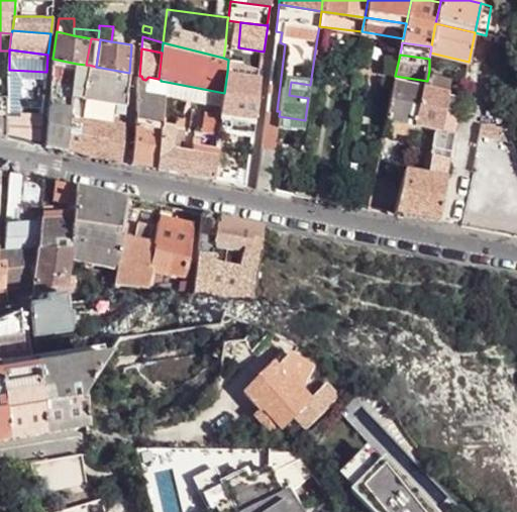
[(50,82),(74,84),(77,64),(53,59),(50,82)]
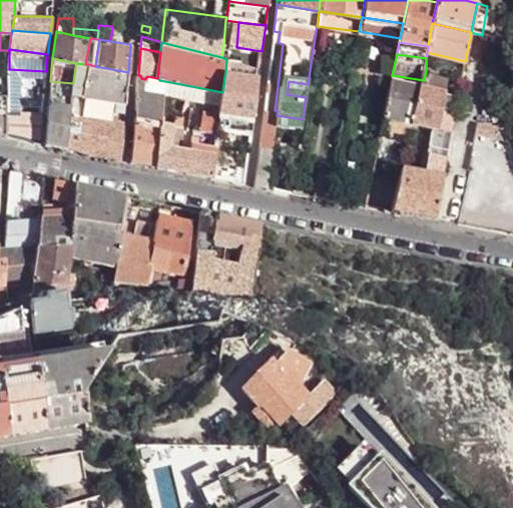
[(252,116),(259,76),(241,73),(243,63),(226,59),(225,71),(222,92),(221,102),(220,112),(220,113),(217,128),(250,132),(252,116)]
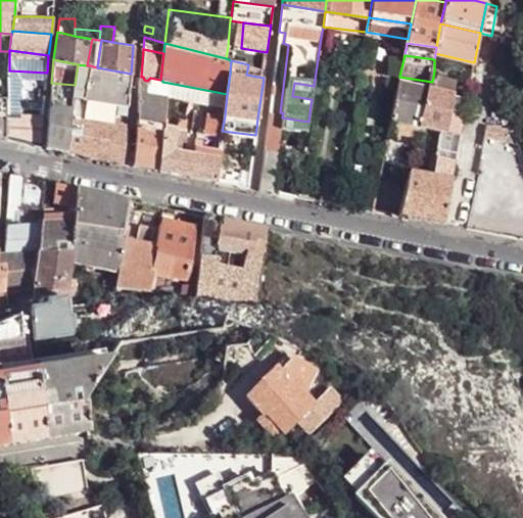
[(74,94),(86,97),(90,65),(87,65),(78,64),(75,85),(74,94)]
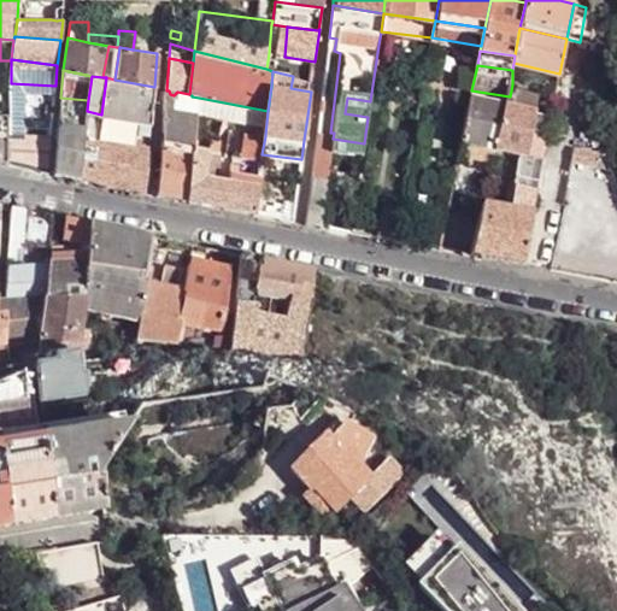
[(152,122),(154,87),(115,80),(106,77),(101,115),(141,121),(152,122)]
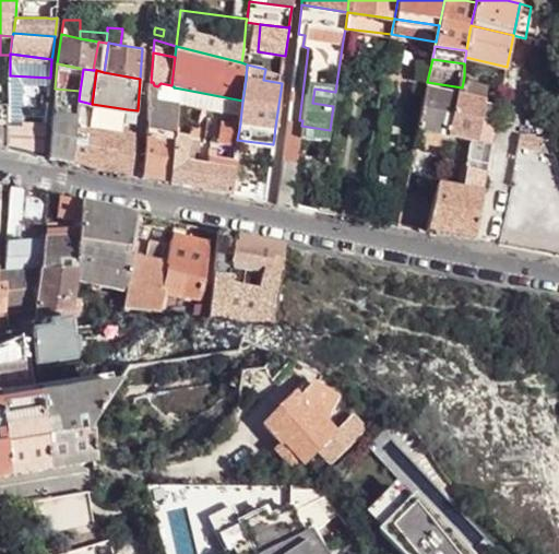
[(461,93),(483,99),(486,81),(464,77),(462,87),(461,92),(461,93)]
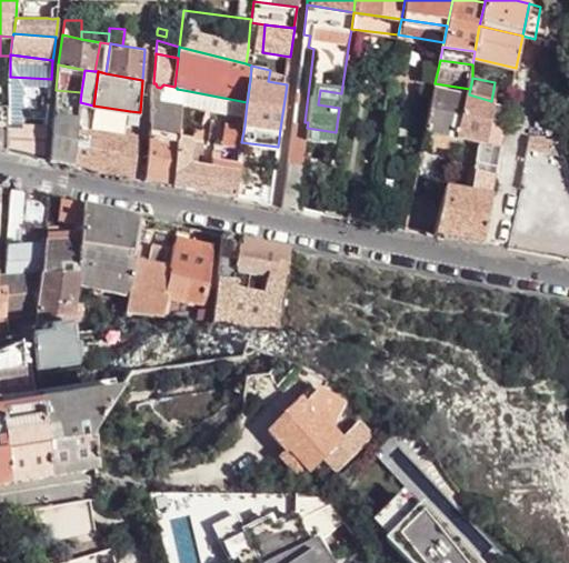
[(426,129),(458,136),(466,108),(468,108),(469,94),(469,93),(435,88),(433,97),(426,129)]
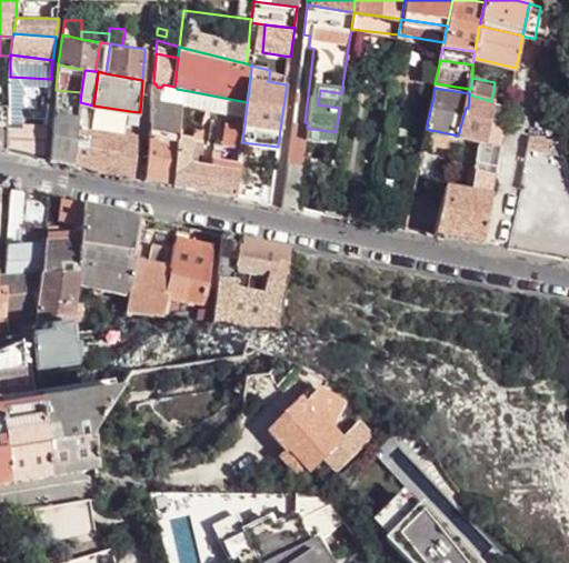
[(181,106),(182,93),(152,90),(151,100),(181,106)]
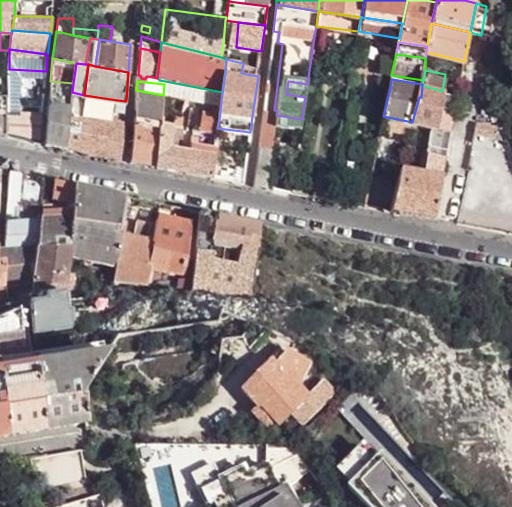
[(221,102),(222,92),(165,81),(164,84),(163,95),(215,102),(221,102)]
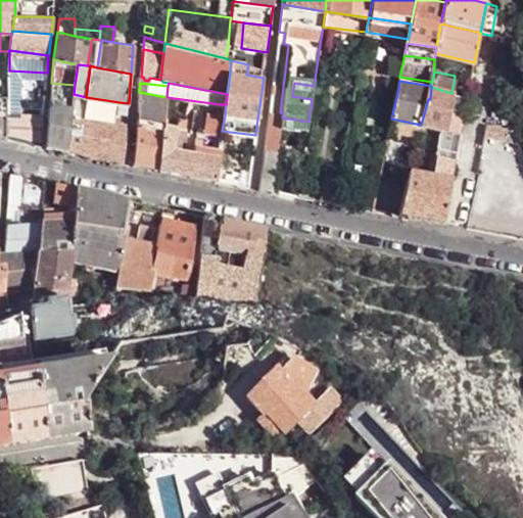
[(421,125),(447,130),(453,99),(454,94),(452,93),(431,87),(430,99),(428,99),(421,125)]
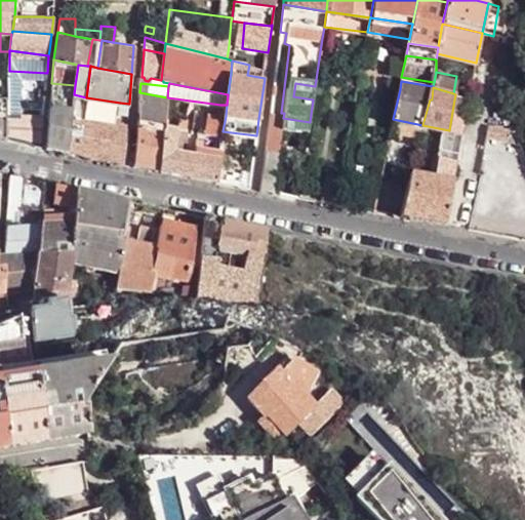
[(386,120),(393,121),(393,119),(400,89),(392,88),(386,120)]
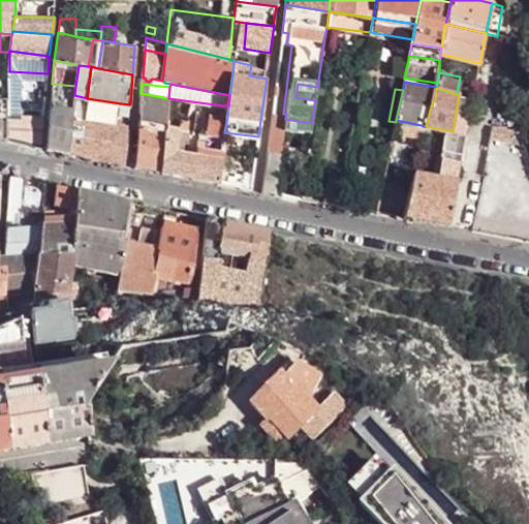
[(73,104),(74,95),(59,94),(51,93),(50,105),(72,109),(73,104)]
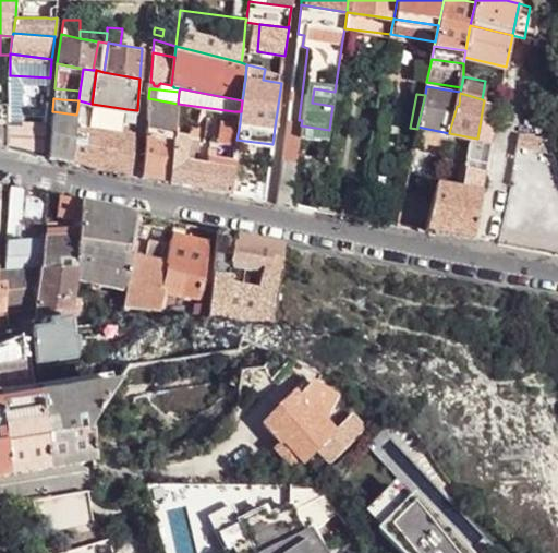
[(174,135),(176,135),(177,132),(177,121),(178,104),(148,98),(146,133),(174,135)]
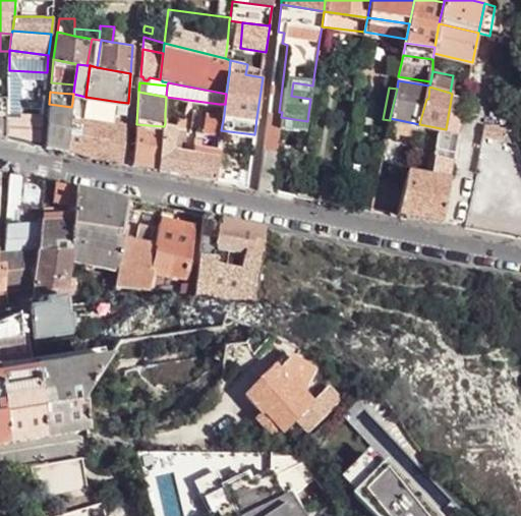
[(117,117),(119,102),(85,97),(73,94),(72,103),(87,105),(87,111),(117,117)]
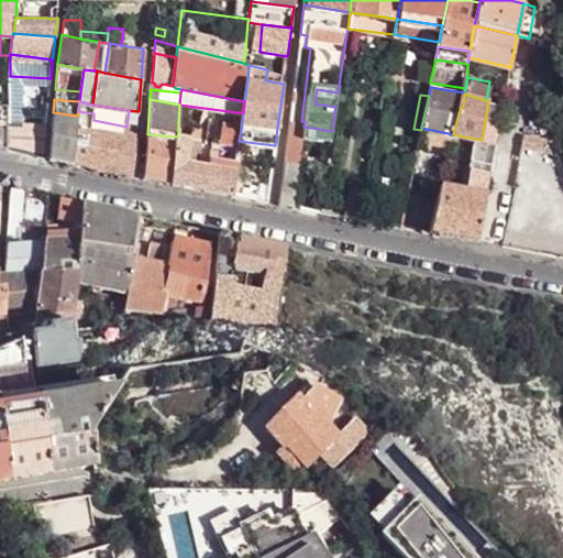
[(0,144),(9,145),(9,120),(10,106),(9,104),(0,104),(0,144)]
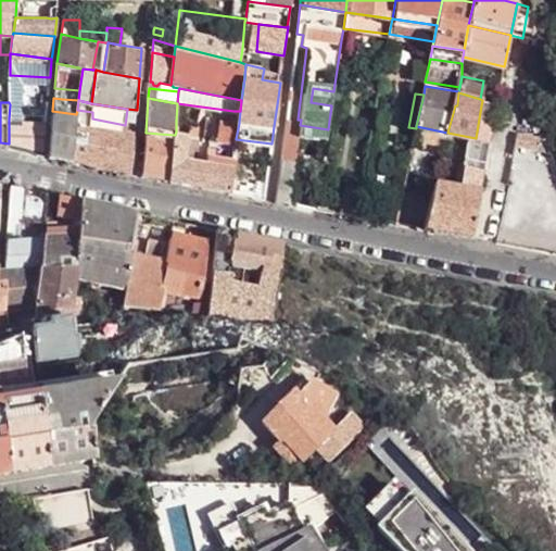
[(135,127),(137,110),(127,109),(125,125),(135,127)]
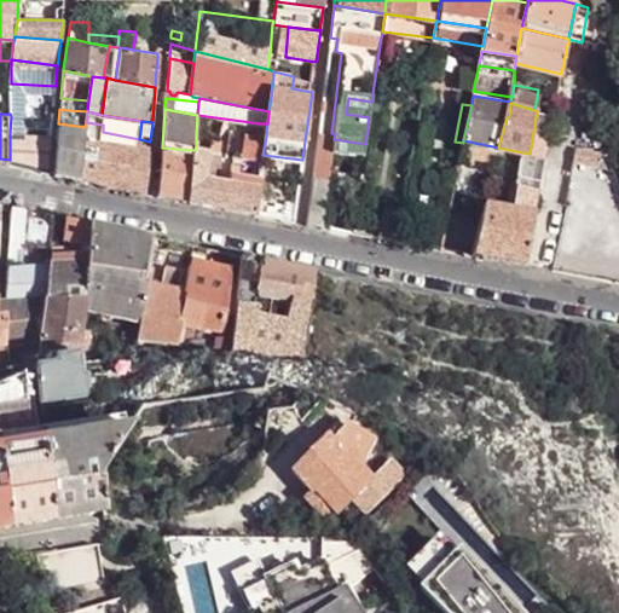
[(146,190),(150,142),(139,139),(103,132),(103,125),(86,122),(85,127),(80,177),(110,183),(146,190)]
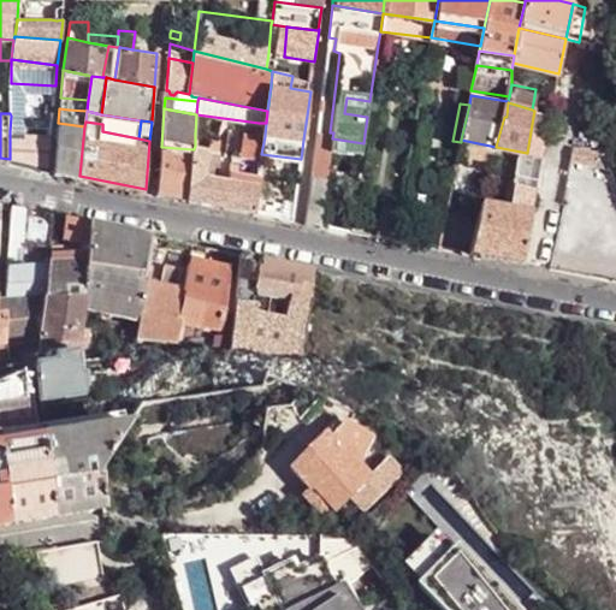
[(69,173),(80,176),(84,126),(58,123),(55,171),(69,173)]
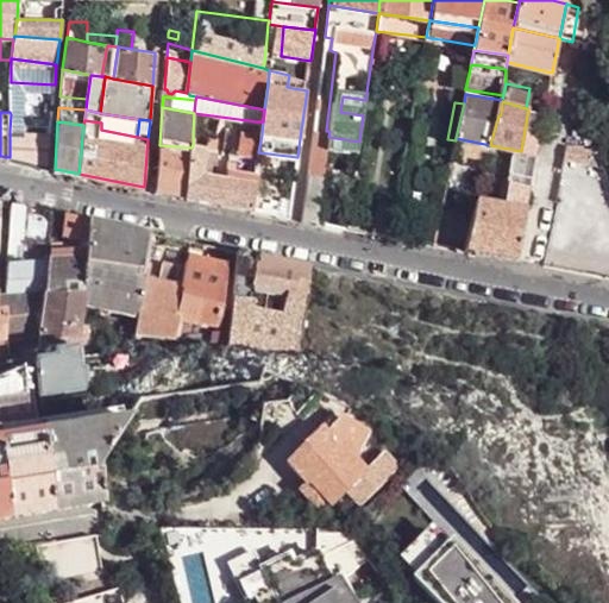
[(303,217),(318,220),(328,137),(330,131),(326,131),(314,129),(303,217)]
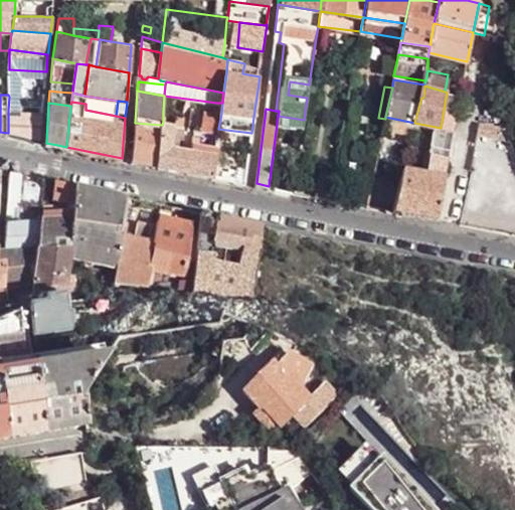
[(32,140),(40,142),(43,112),(8,110),(8,133),(32,140)]
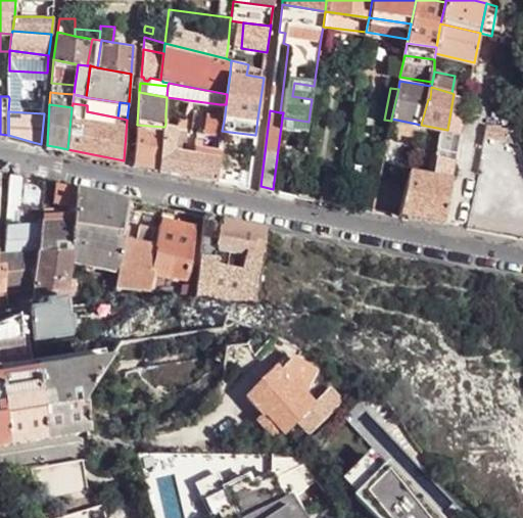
[(206,131),(222,134),(222,131),(225,115),(225,114),(219,113),(208,111),(206,131)]
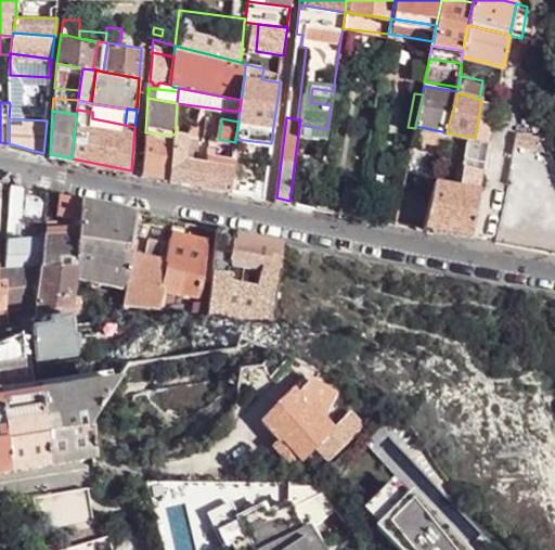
[(199,133),(201,123),(176,120),(176,131),(199,133)]
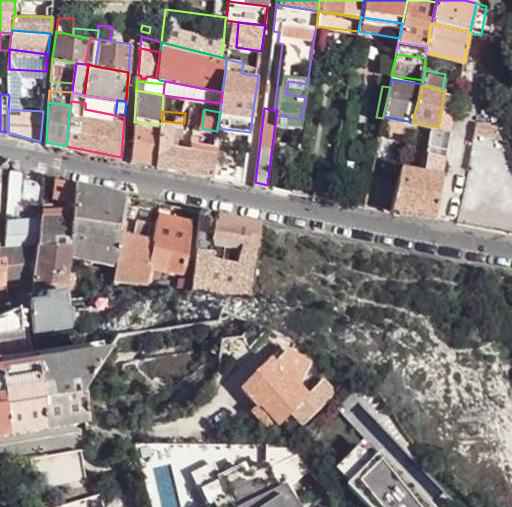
[(393,134),(409,138),(412,122),(383,116),(383,118),(379,135),(392,138),(393,134)]
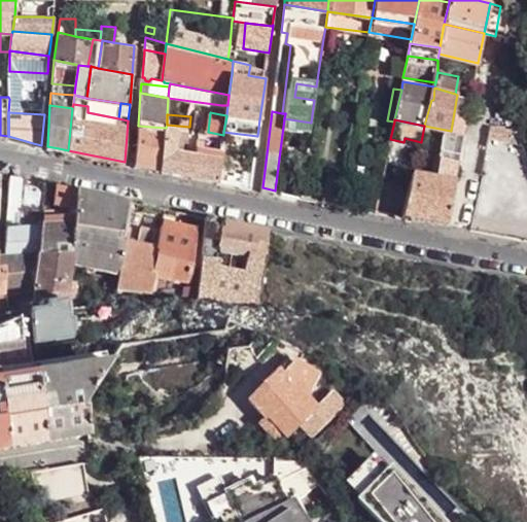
[(218,179),(220,159),(187,152),(189,127),(167,125),(166,128),(165,128),(162,169),(195,175),(218,179)]
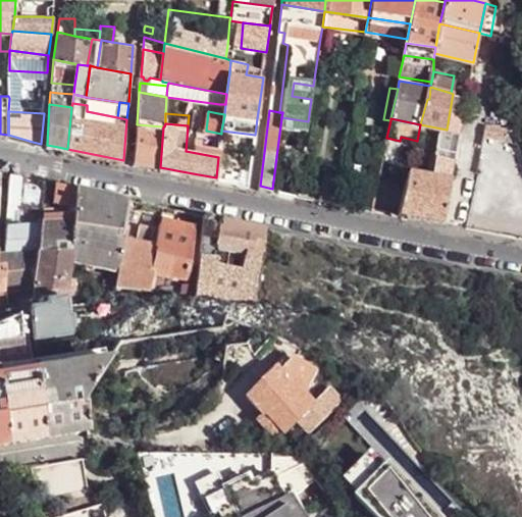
[(145,164),(160,167),(163,126),(137,124),(134,162),(145,164)]
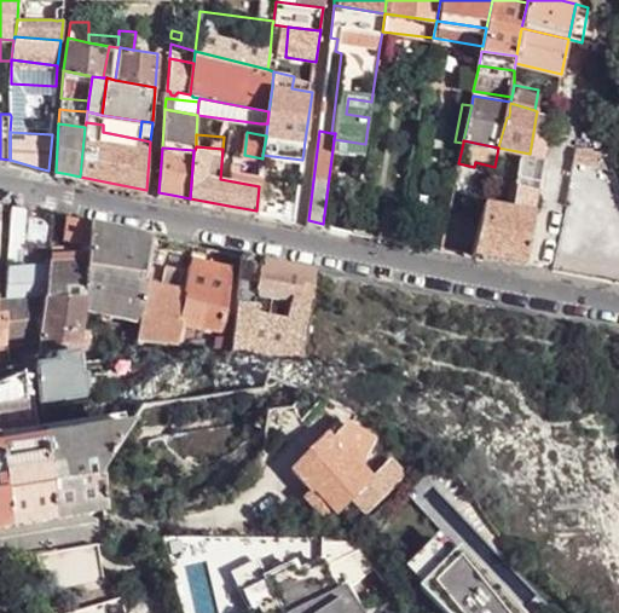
[(607,158),(578,151),(574,165),(613,173),(607,158)]
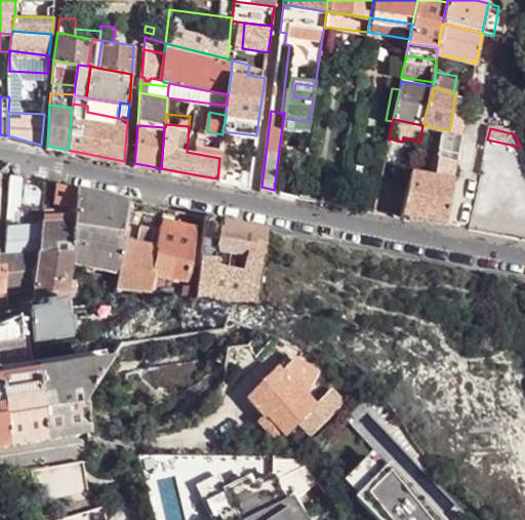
[(232,182),(236,151),(220,148),(219,158),(217,178),(232,182)]
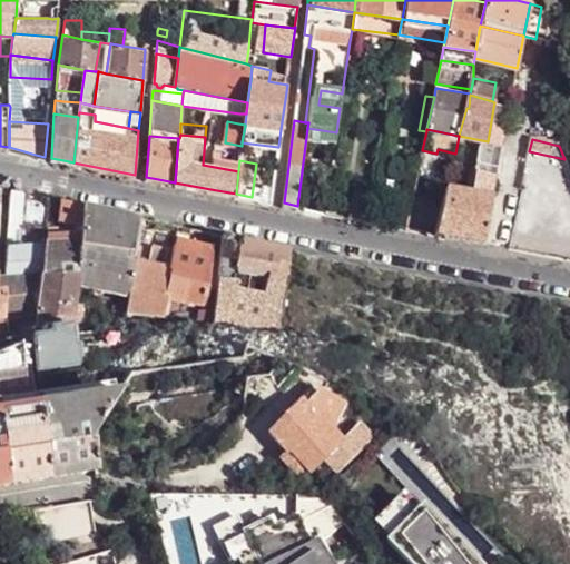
[(484,241),(492,194),(448,187),(436,233),(467,238),(484,241)]
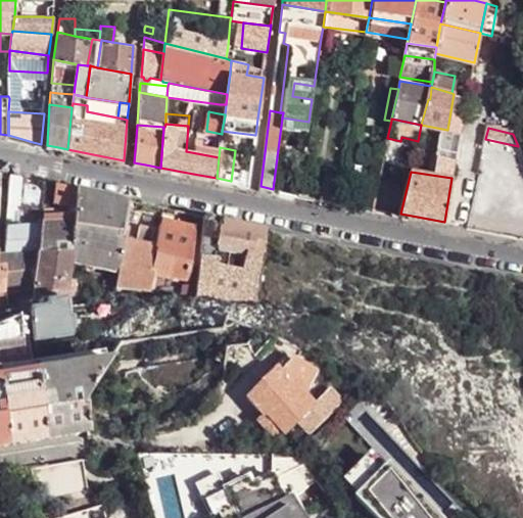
[(38,250),(43,222),(43,209),(43,207),(45,180),(35,179),(26,176),(19,175),(10,173),(9,173),(6,225),(5,252),(38,250)]
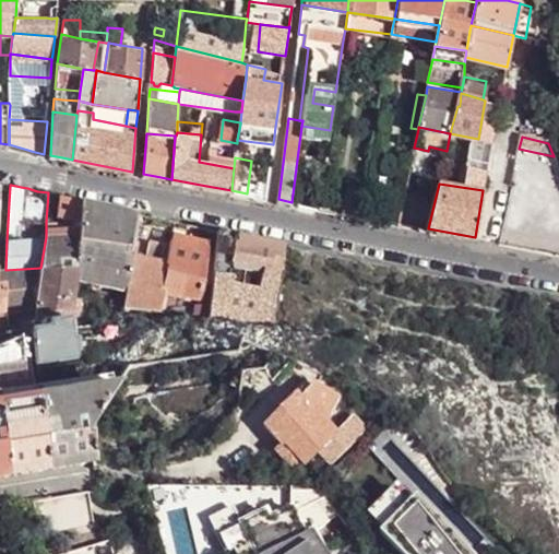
[(67,197),(58,195),(56,216),(72,220),(72,221),(72,227),(76,227),(78,228),(81,200),(67,197)]
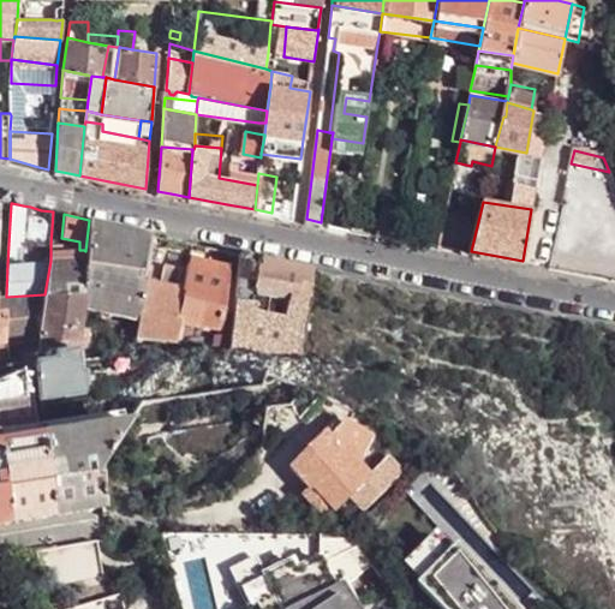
[(360,230),(362,220),(351,218),(350,228),(360,230)]
